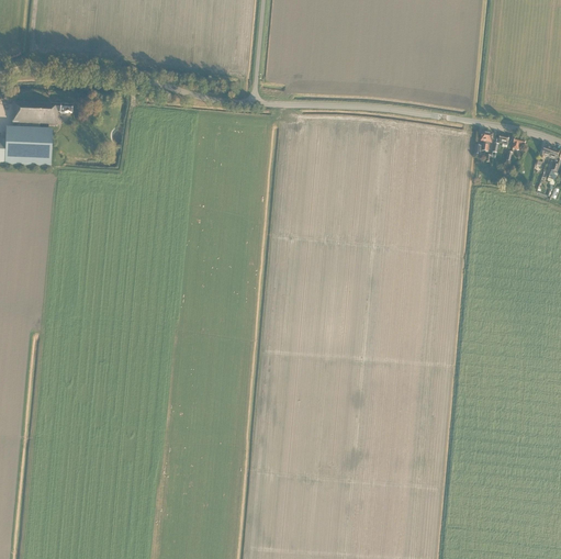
[(52,100),(14,99),(13,126),(40,127),(41,123),(58,123),(58,109),(62,109),(60,110),(74,111),(74,103),(52,101),(52,100)]
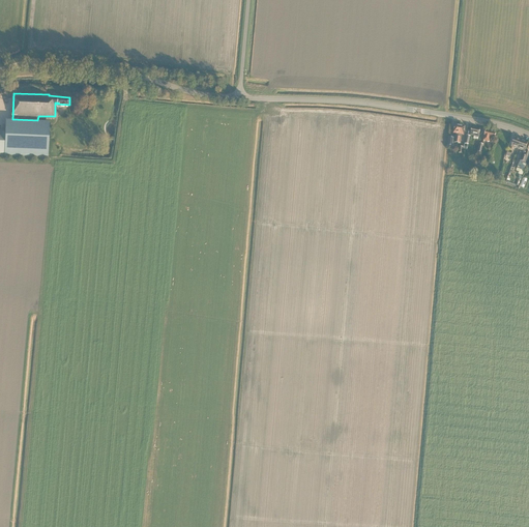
[(6,130),(0,129),(0,152),(49,154),(50,120),(37,120),(12,119),(12,124),(6,124),(6,130)]
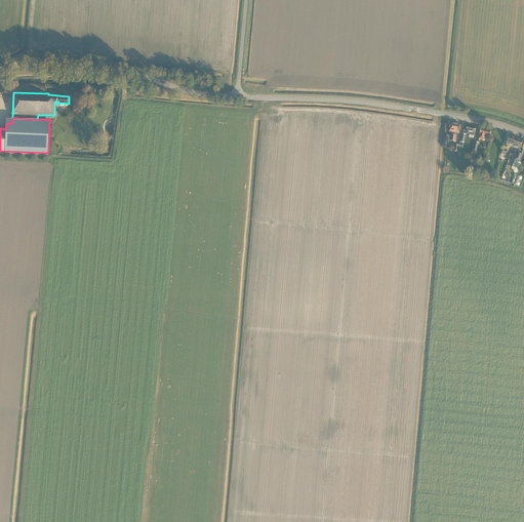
[(467,130),(471,131),(470,134),(474,135),(477,125),(469,124),(467,130)]
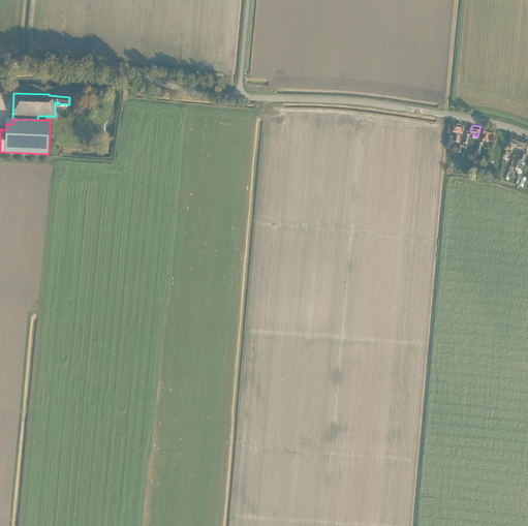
[(494,137),(496,130),(486,127),(485,133),(484,137),(489,138),(489,136),(494,137)]
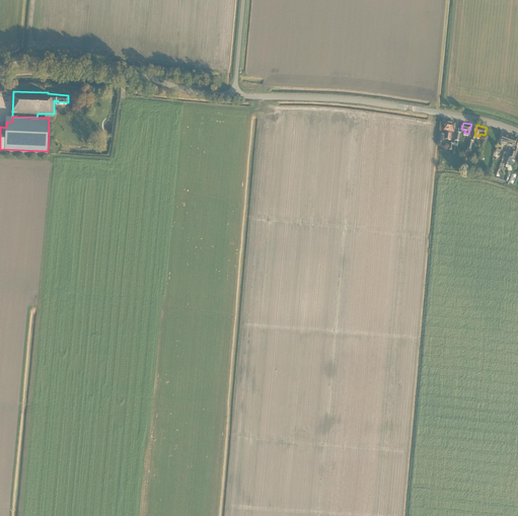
[(508,143),(511,135),(505,132),(502,141),(508,143)]
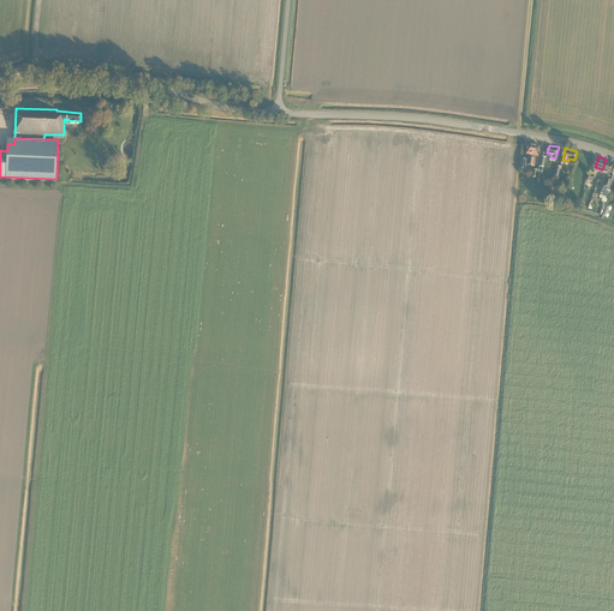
[(613,162),(606,160),(602,169),(608,172),(604,184),(612,186),(613,180),(613,173),(613,169),(612,169),(613,166),(613,162)]
